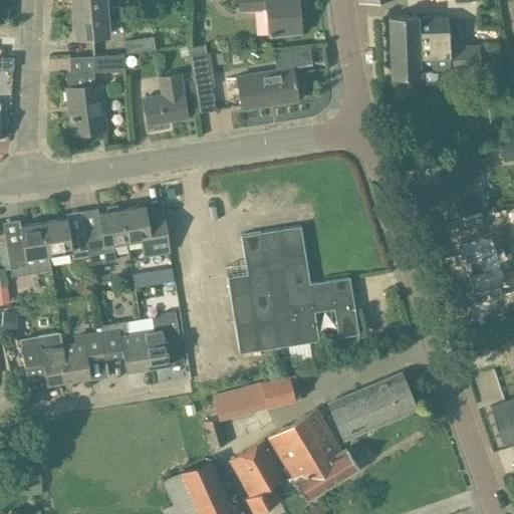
[(72,0),(74,11),(106,9),(104,0),(72,0)]
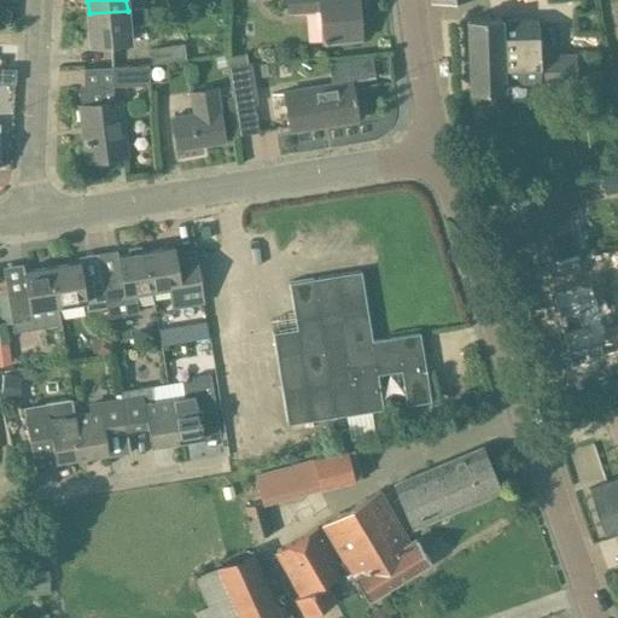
[(289,0),(290,11),(322,9),(325,41),(360,39),(356,0),(289,0)]
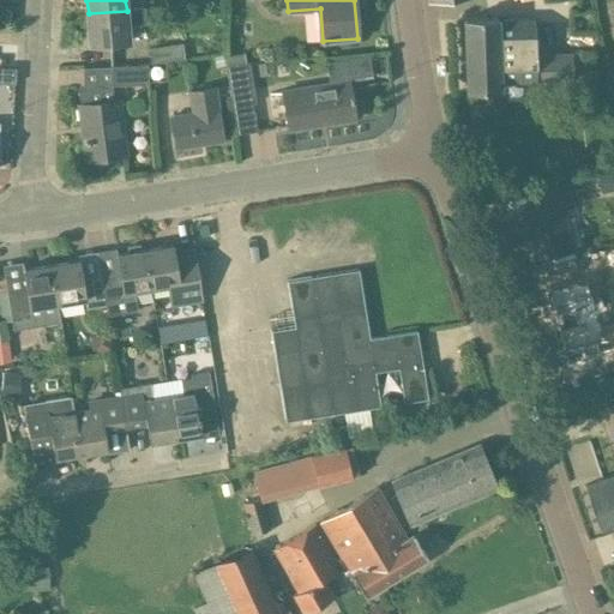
[(89,13),(91,44),(110,43),(113,67),(148,66),(151,65),(151,64),(184,59),(182,46),(150,49),(146,8),(127,11),(89,13)]
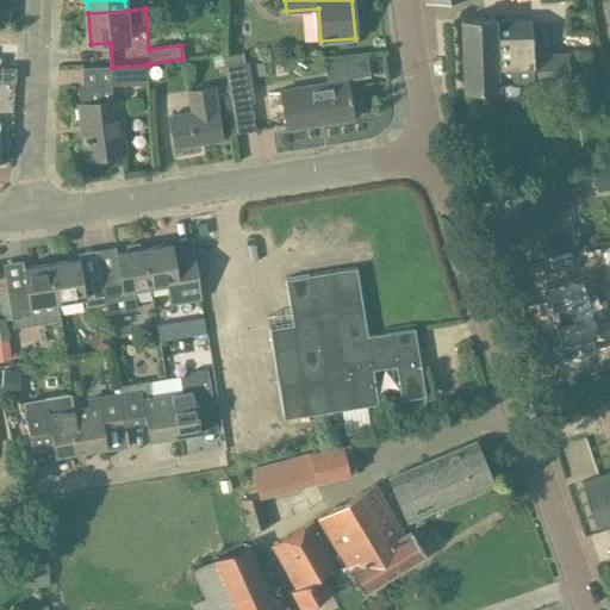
[(461,19),(464,91),(497,89),(497,82),(531,81),(531,80),(568,79),(568,54),(530,55),(529,19),(495,20),(495,18),(461,19)]
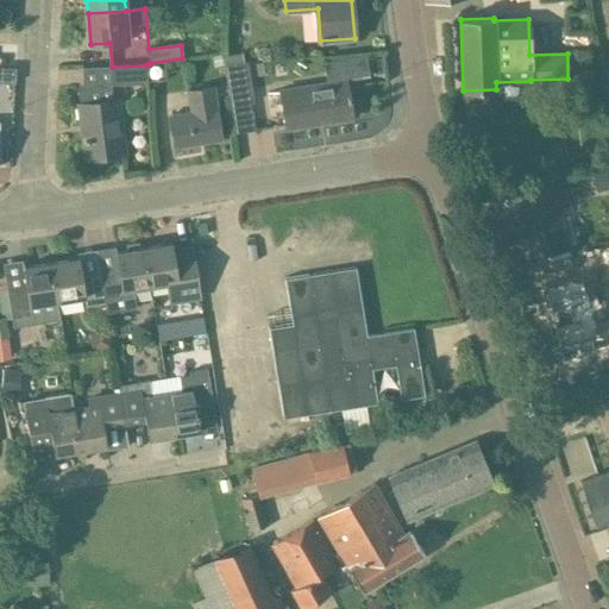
[(336,60),(339,82),(346,81),(370,77),(366,55),(336,60)]
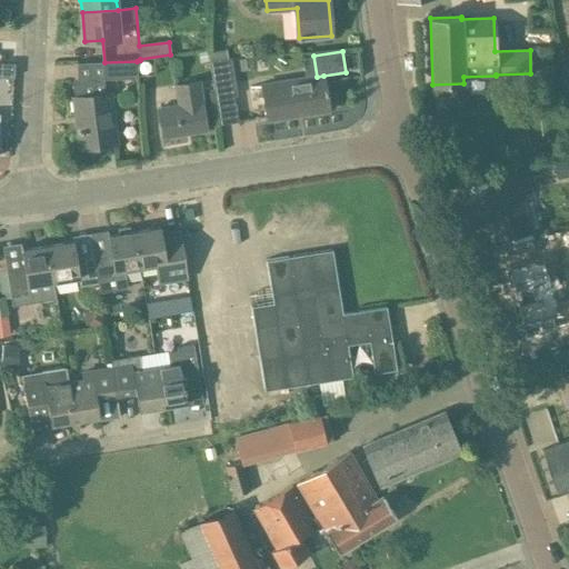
[(212,60),(210,61),(216,99),(238,96),(232,59),(212,60)]
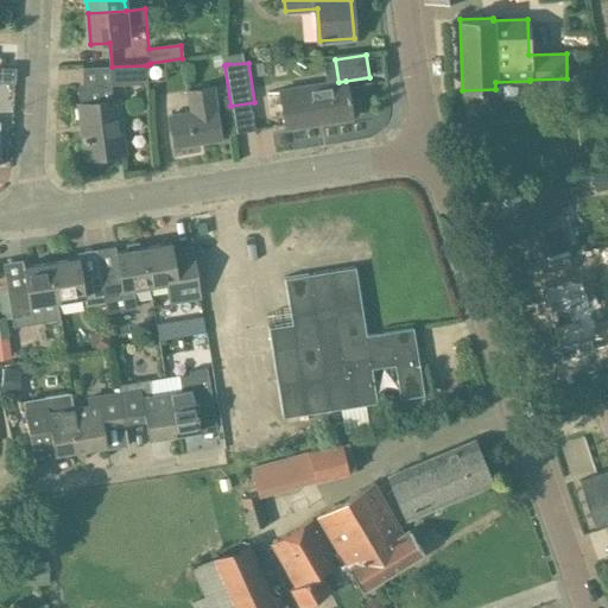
[(146,65),(112,67),(112,87),(146,82),(146,65)]
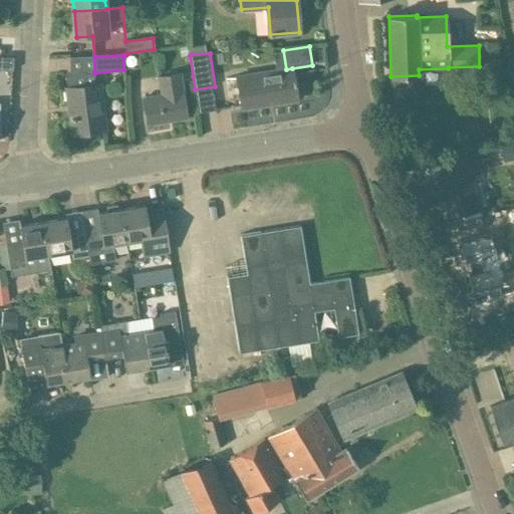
[(237,76),(242,108),(297,99),(295,84),(296,83),(295,79),(294,79),(292,68),(286,69),(237,76)]
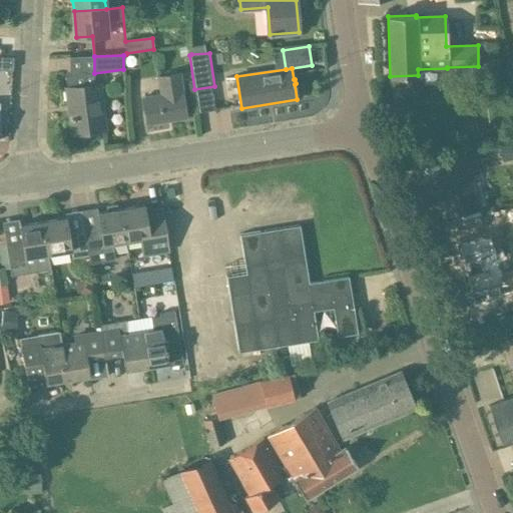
[(161,95),(143,98),(147,123),(186,117),(182,91),(179,74),(158,77),(161,95)]
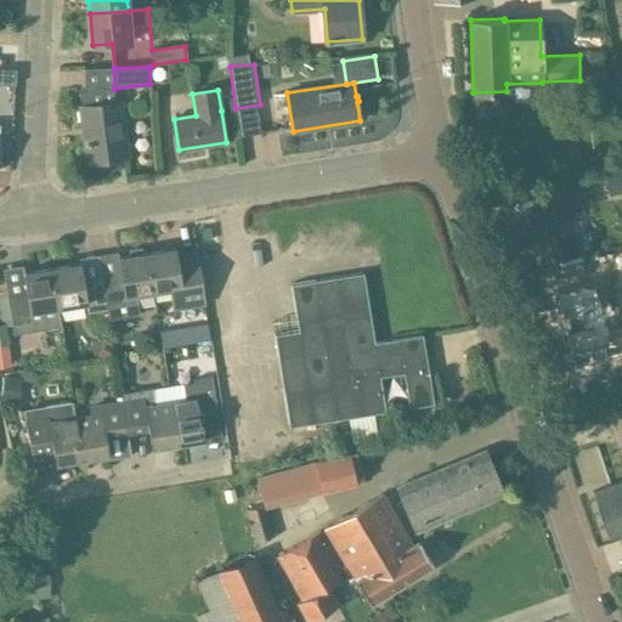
[(80,106),(84,130),(89,129),(90,140),(90,143),(92,160),(128,157),(122,101),(80,106)]
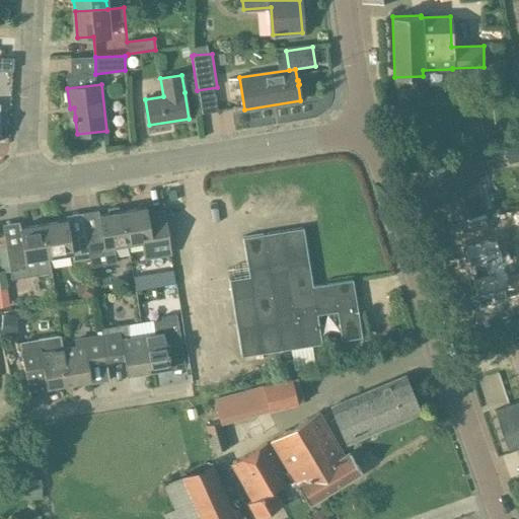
[(518,160),(518,145),(506,149),(509,163),(518,160)]
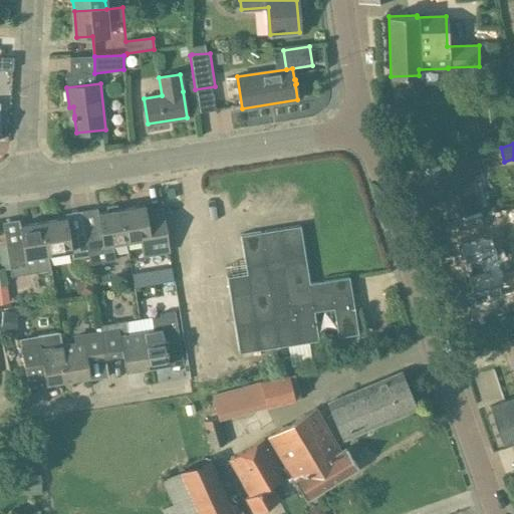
[(436,179),(446,215),(479,207),(470,174),(478,172),(474,156),(454,162),(457,173),(436,179)]
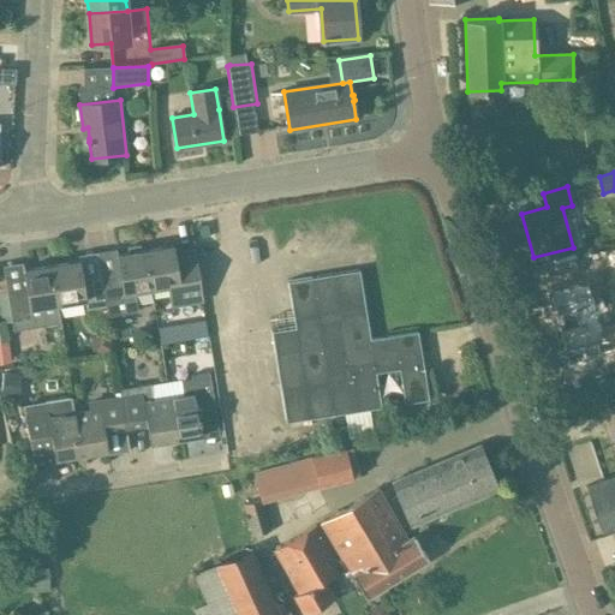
[(151,288),(145,250),(142,251),(141,245),(127,246),(129,252),(118,255),(120,274),(102,276),(107,305),(106,305),(108,316),(138,311),(136,291),(151,288)]
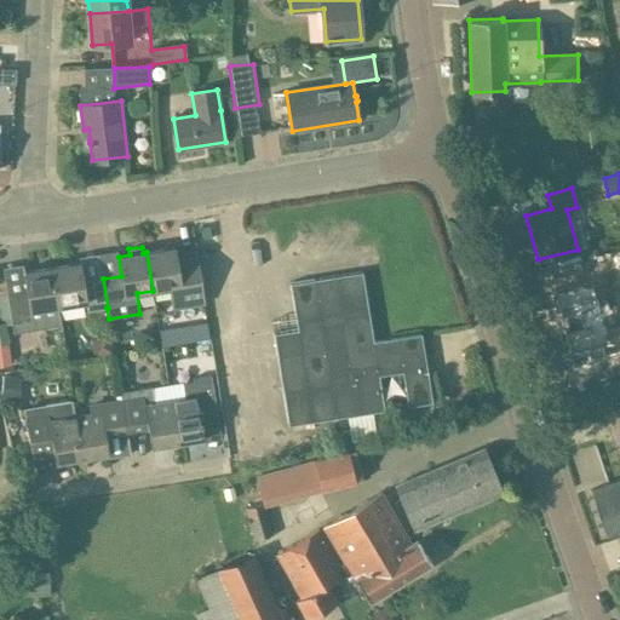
[(147,252),(153,291),(170,288),(173,309),(205,303),(197,257),(177,260),(174,247),(147,252)]
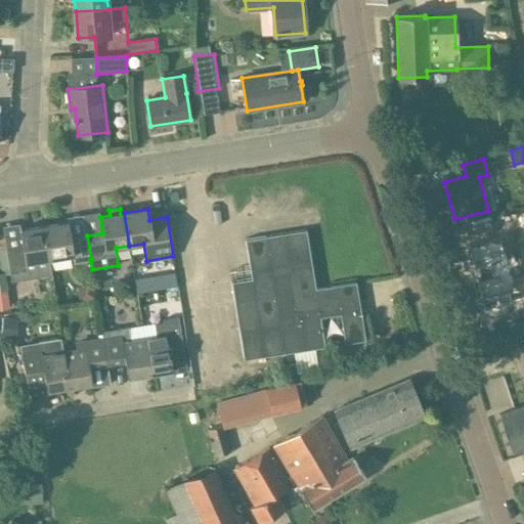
[(44,225),(49,259),(72,255),(73,263),(90,260),(91,260),(87,235),(71,237),(68,222),(44,225)]
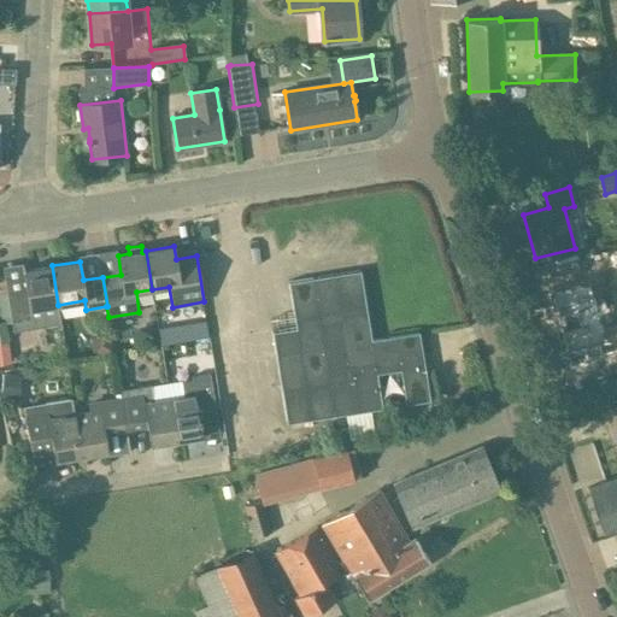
[(52,265),(23,270),(27,291),(0,294),(0,300),(3,317),(6,316),(7,323),(12,323),(13,331),(62,324),(58,305),(52,265)]
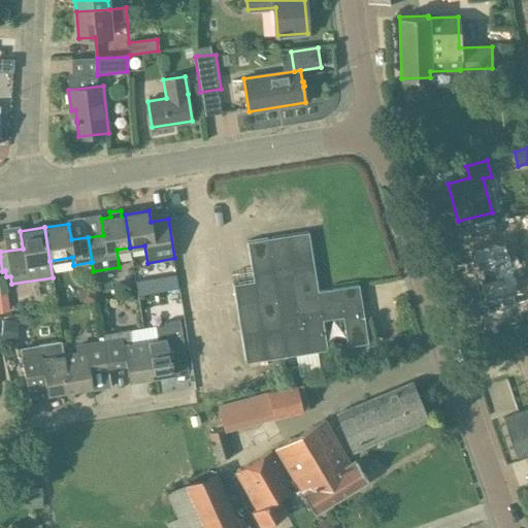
[(254,282),(315,271),(308,232),(248,241),(254,282)]
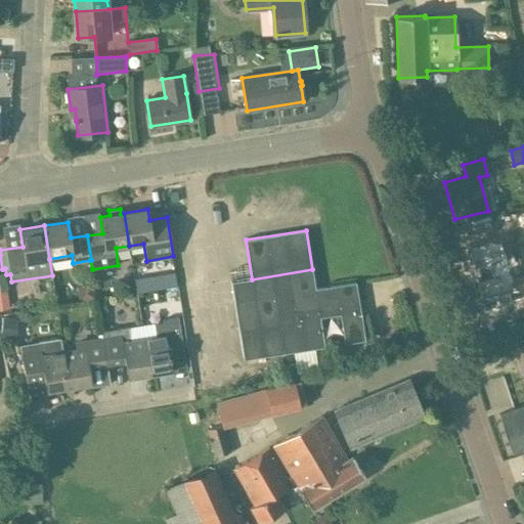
[(467,247),(480,298),(514,290),(500,237),(467,247)]
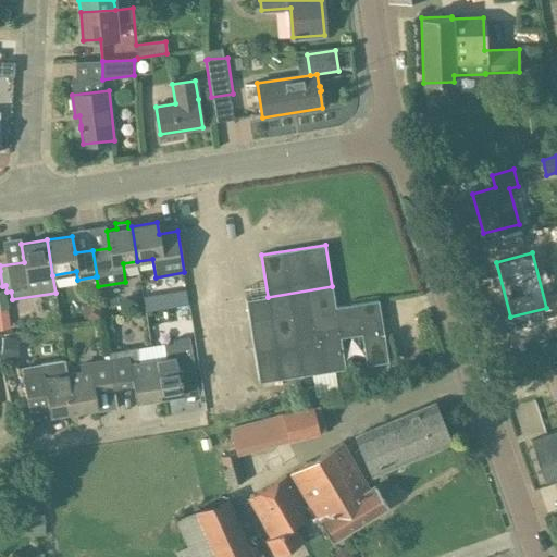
[(338,327),(335,307),(332,286),(268,297),(246,300),(252,342),(338,327)]
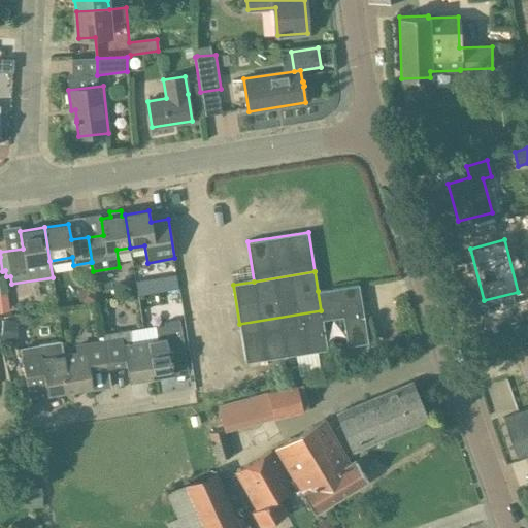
[(154,277),(156,292),(177,288),(175,274),(154,277)]
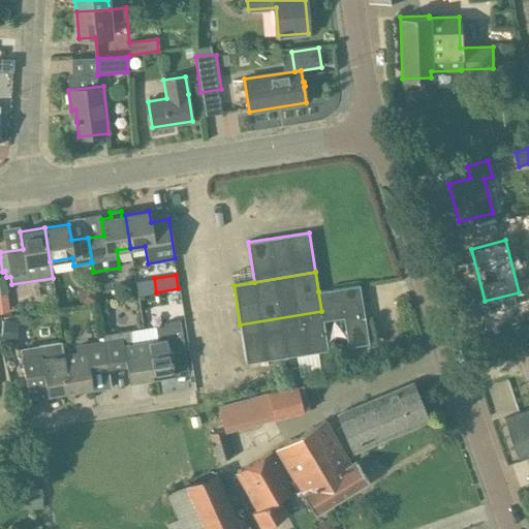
[(80,304),(97,302),(94,285),(78,287),(80,304)]
